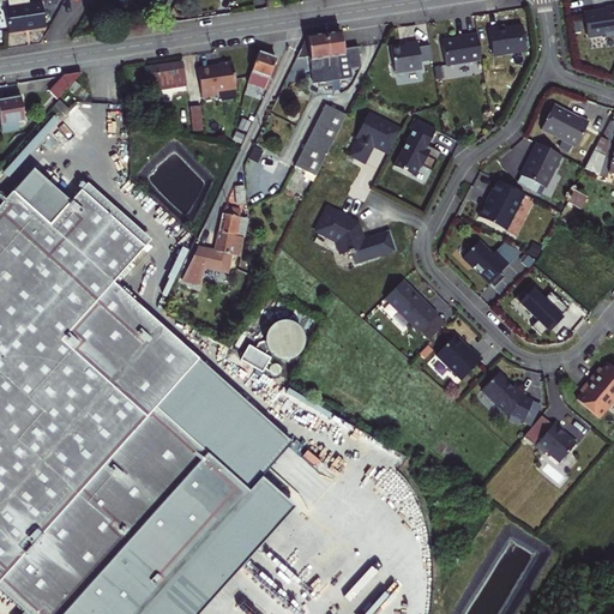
[(5,7),(8,32),(46,28),(42,1),(30,4),(29,0),(7,0),(8,7),(5,7)]
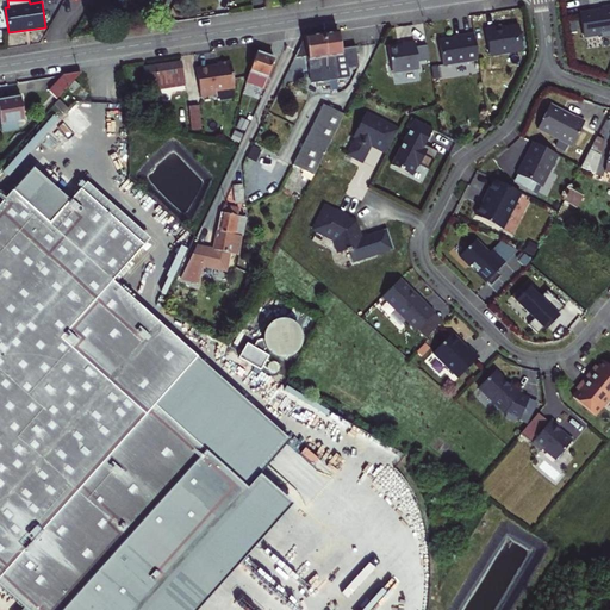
[(609,35),(609,6),(602,7),(602,10),(579,13),(583,33),(586,36),(601,35),(601,37),(609,35)]
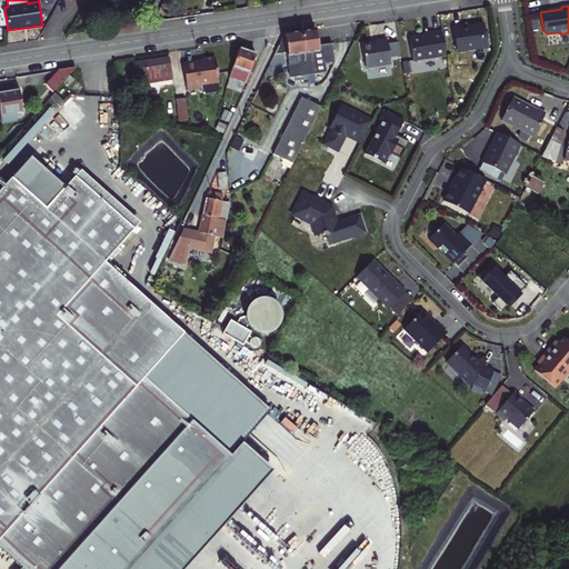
[(487,48),(483,23),(462,27),(462,26),(452,28),(456,53),(487,48)]
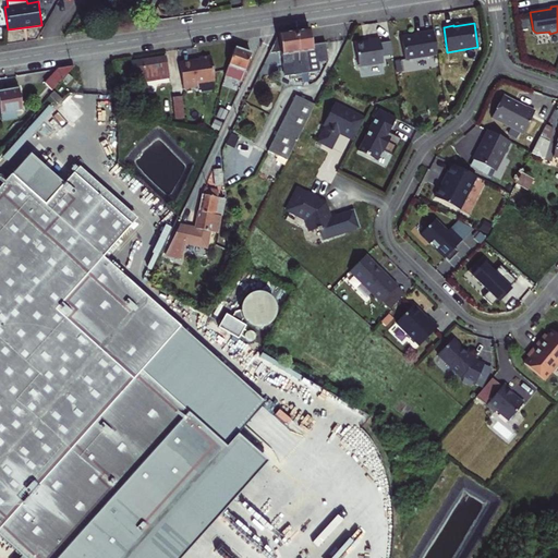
[(312,46),(310,29),(295,32),(302,77),(303,83),(308,82),(308,79),(320,77),(318,63),(328,62),(326,44),(312,46)]
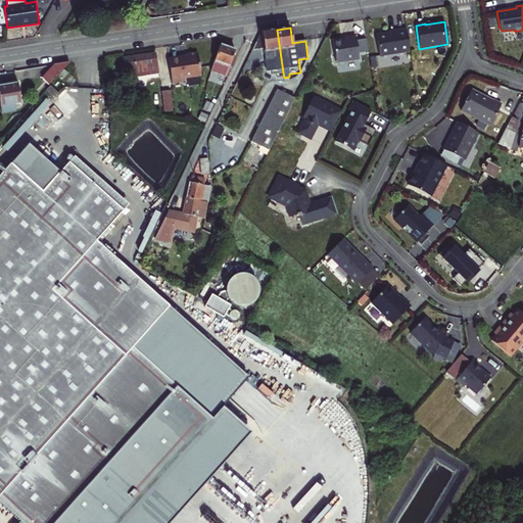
[(410,51),(406,29),(394,31),(394,32),(376,35),(379,56),(410,51)]
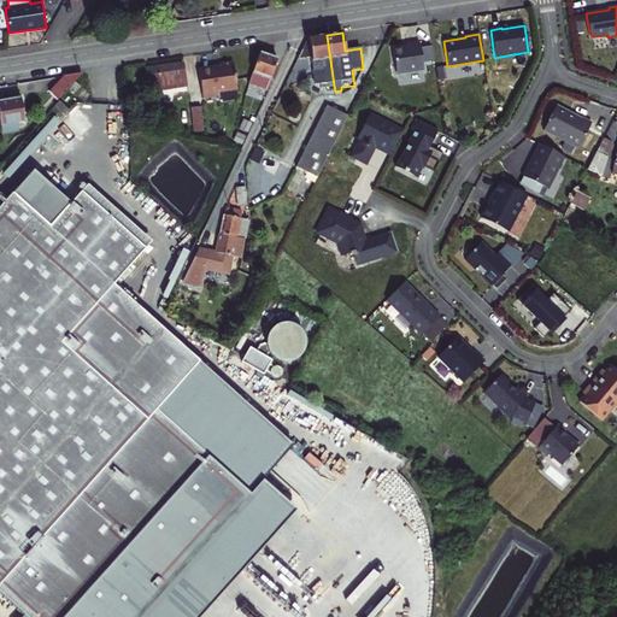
[(307,39),(298,59),(311,57),(315,84),(321,83),(321,88),(334,86),(327,35),(307,39)]
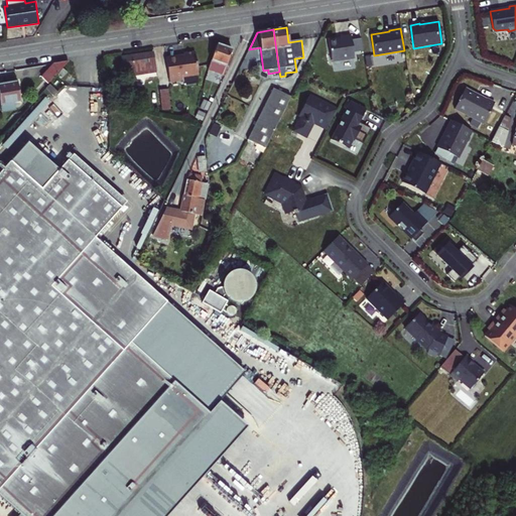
[(354,56),(351,35),(340,37),(341,40),(337,40),(336,39),(328,40),(331,60),(354,56)]
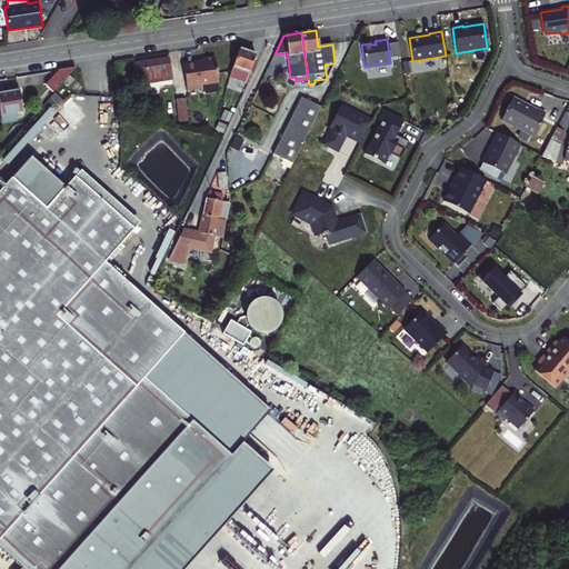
[(229,78),(248,85),(252,73),(250,72),(257,55),(240,49),(229,78)]
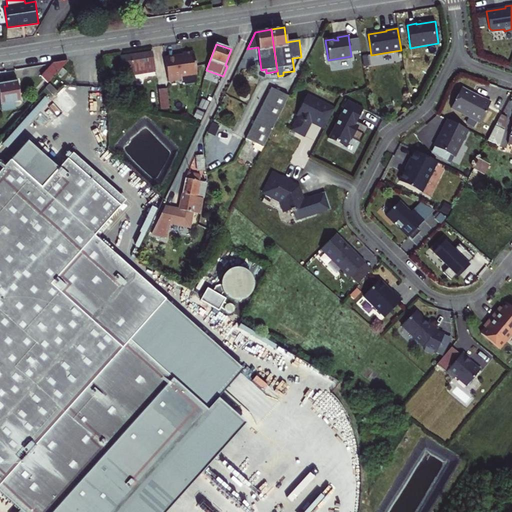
[(178,56),(177,56),(165,57),(168,81),(182,79),(181,76),(197,73),(194,51),(182,53),(183,55),(178,56)]
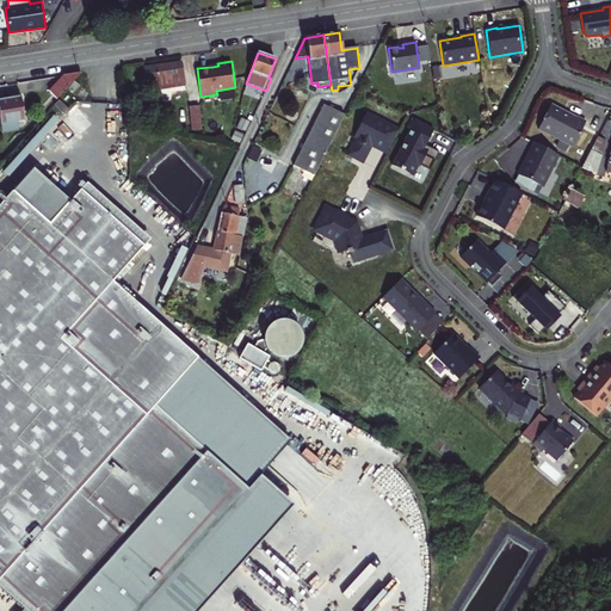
[(181,62),(144,68),(147,86),(154,85),(154,87),(171,85),(172,87),(185,85),(181,62)]
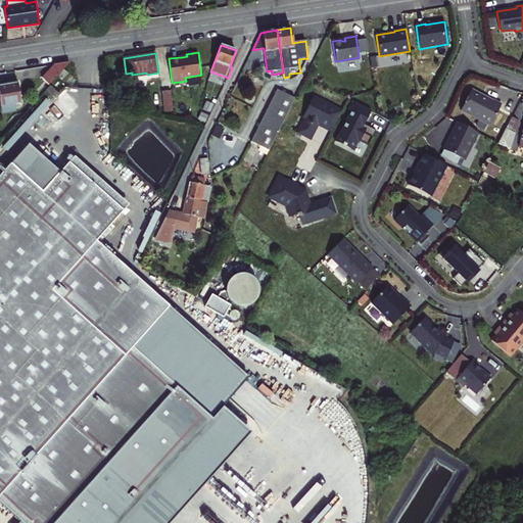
[(54,64),(42,78),(48,85),(69,62),(54,64)]
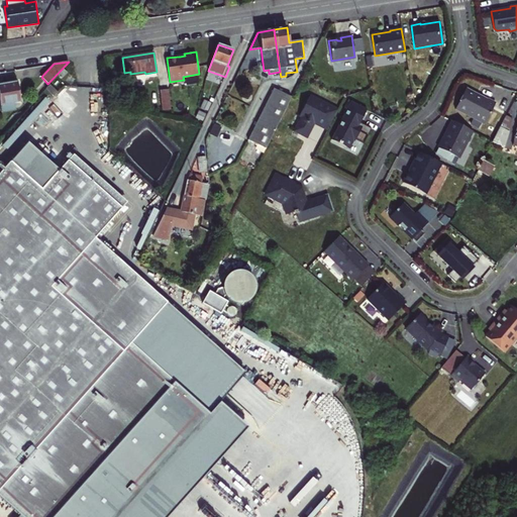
[(64,70),(59,75),(62,78),(67,73),(64,70)]
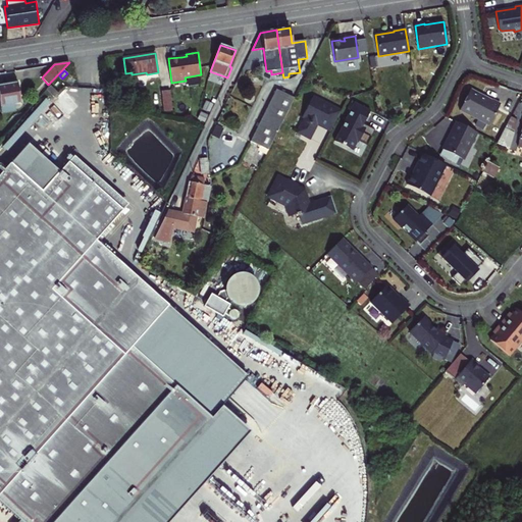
[(17,85),(0,87),(0,102),(2,113),(10,112),(10,109),(21,107),(17,85)]
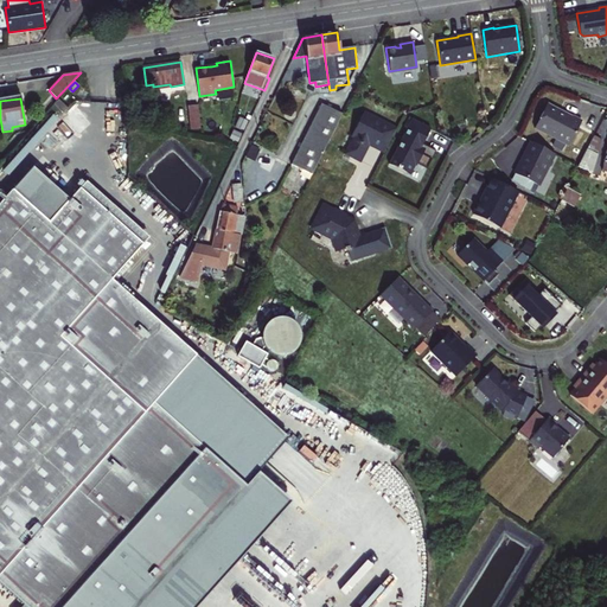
[(63,113),(68,108),(58,100),(53,104),(63,113)]
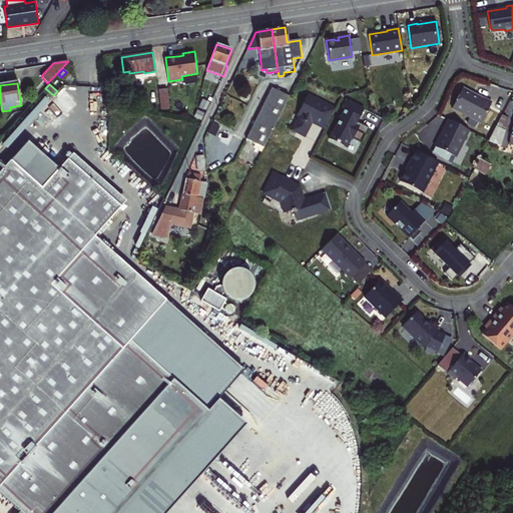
[(481,122),(492,101),(484,97),(484,98),(462,87),(452,108),(481,122)]
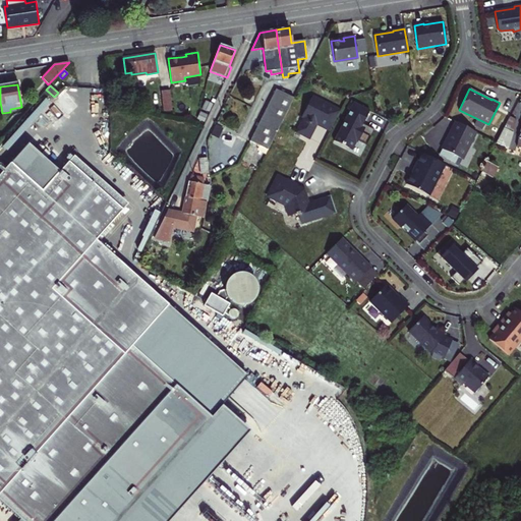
[(163,91),(166,111),(174,110),(171,90),(163,91)]
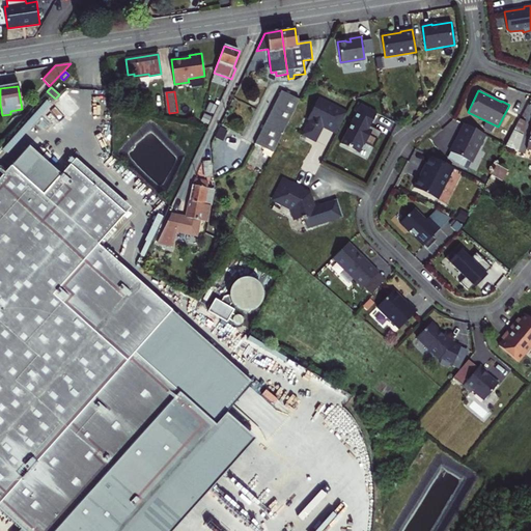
[(255,144),(273,152),(300,100),(281,91),(259,136),(255,144)]
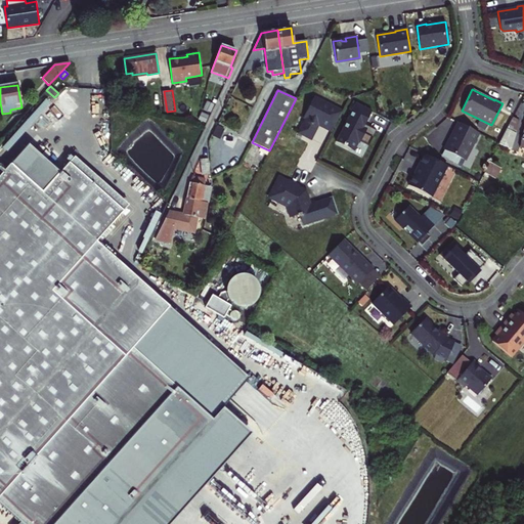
[(321,102),(313,98),(303,119),(305,120),(299,133),(311,138),(318,123),(333,130),(342,111),(322,100),(321,102)]
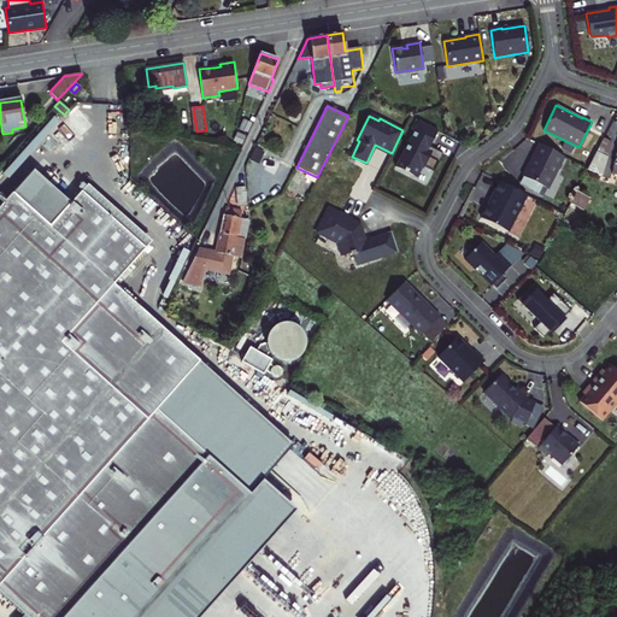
[(436,130),(418,121),(395,166),(415,177),(421,165),(434,171),(444,154),(428,146),(436,130)]
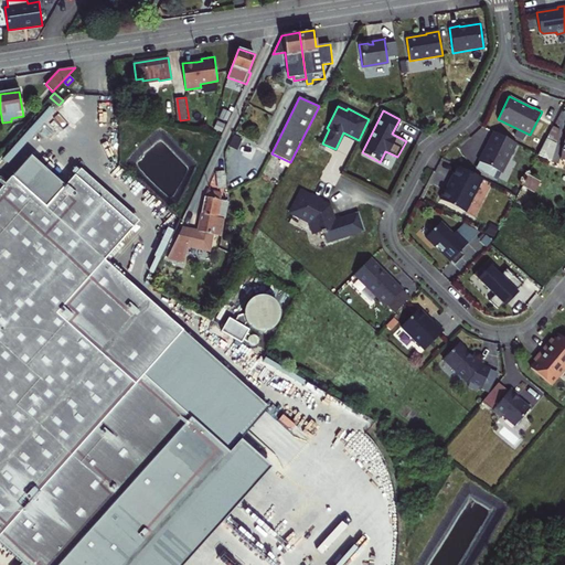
[(220,131),(224,118),(217,116),(212,128),(220,131)]
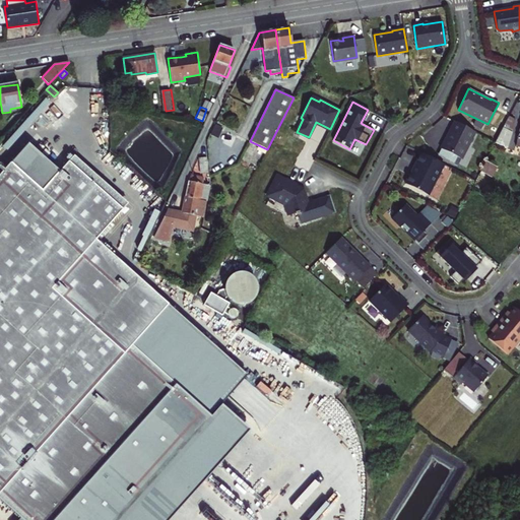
[(495,143),(506,148),(515,120),(509,117),(495,143)]
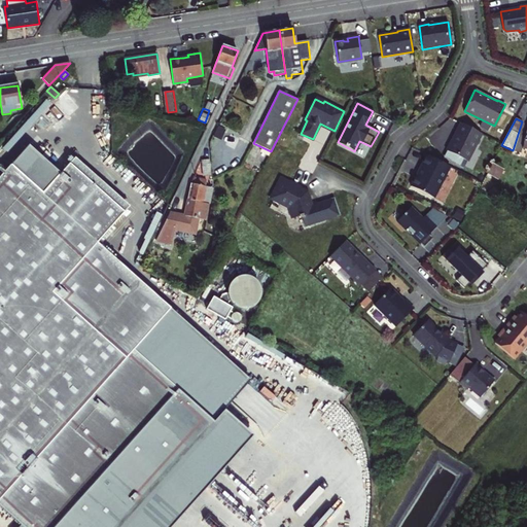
[(479,133),(459,123),(454,133),(455,133),(453,138),(451,137),(445,149),(465,160),(479,133)]
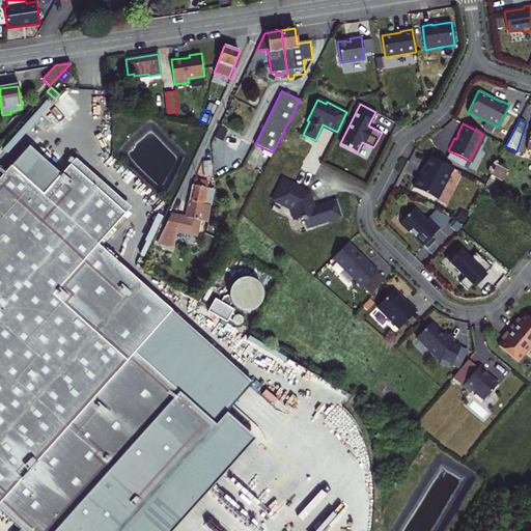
[(245,139),(255,144),(259,136),(249,131),(245,139)]
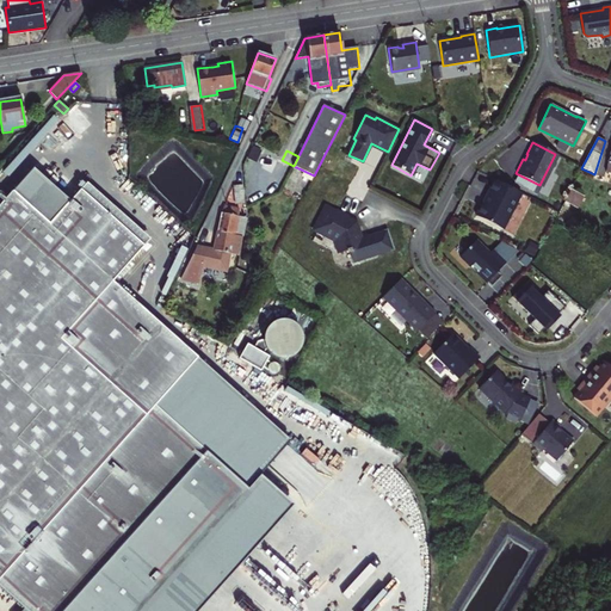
[(294,170),(284,187),(301,195),(309,177),(294,170)]
